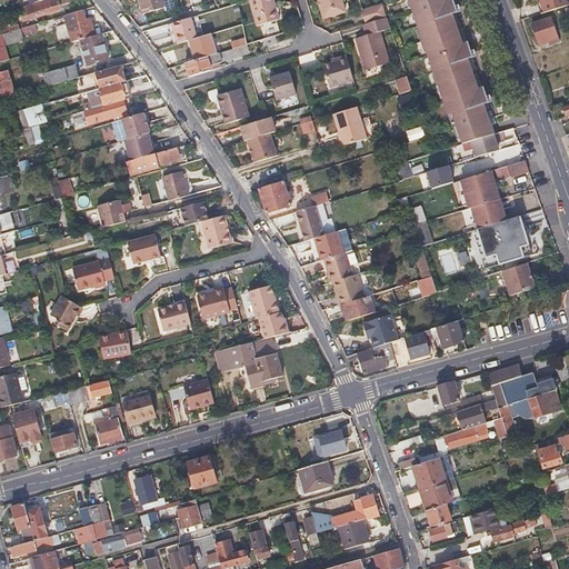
[(46,0),(18,9),(19,15),(21,20),(70,5),(68,0),(46,0)]
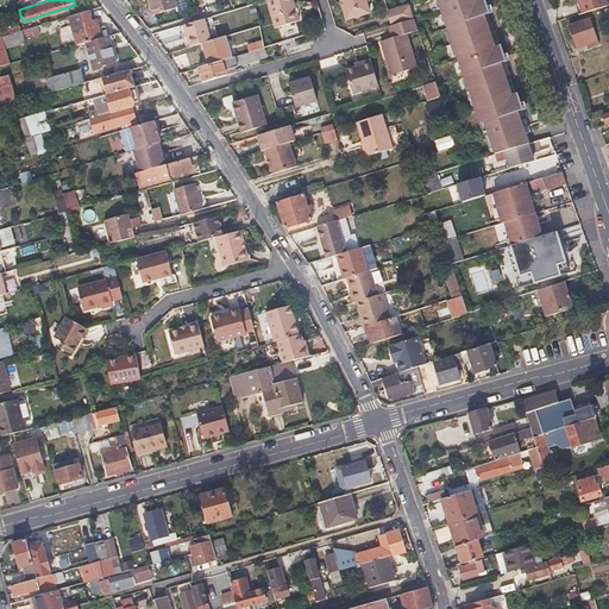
[(174,0),(146,0),(151,14),(177,7),(174,0)]
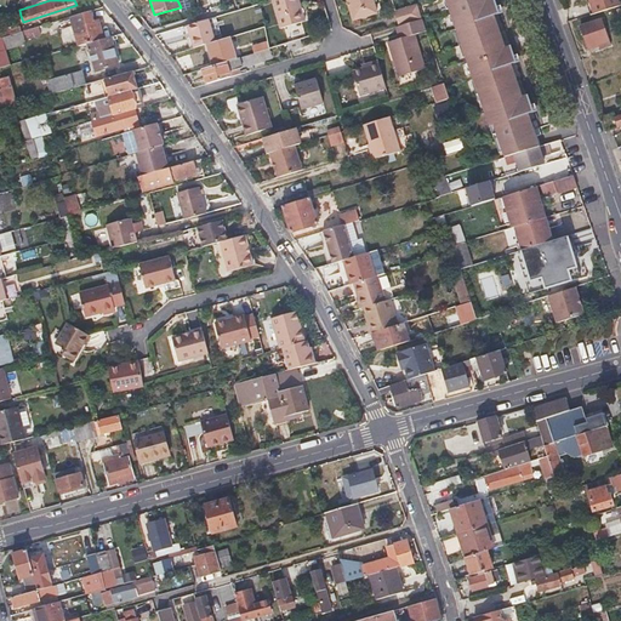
[(189,0),(180,0),(181,10),(189,11),(189,0)]
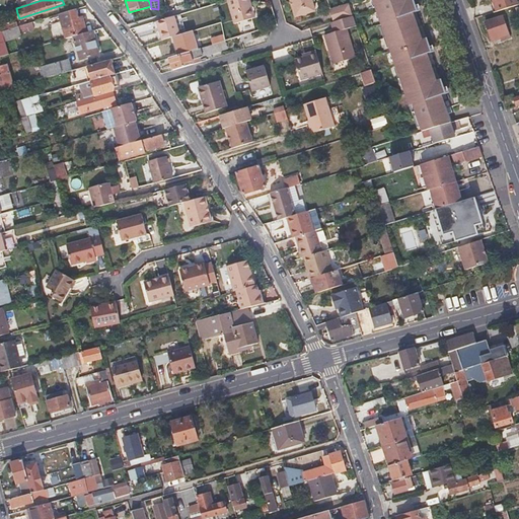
[(249,0),(227,0),(236,26),(256,20),(249,0)]
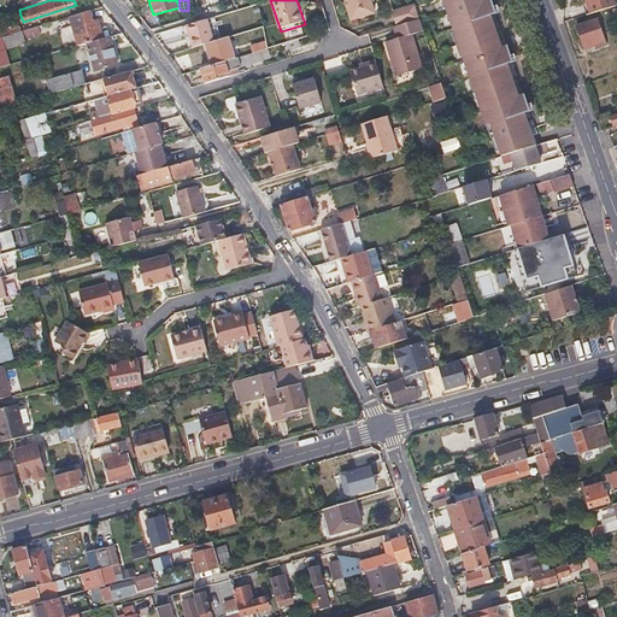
[(370,0),(345,0),(351,18),(374,12),(370,0)]
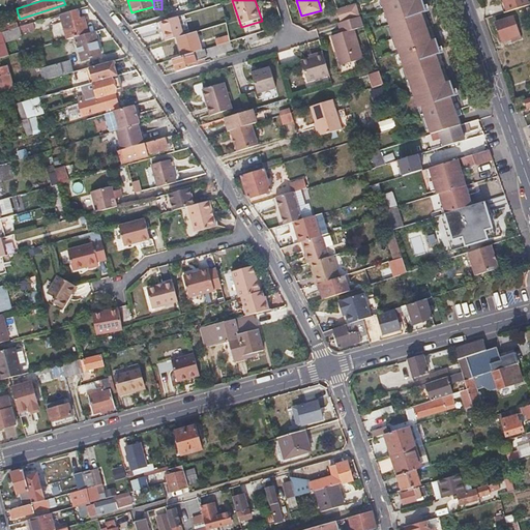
[(384,0),(385,1),(381,2),(422,118),(425,116),(432,135),(439,133),(460,125),(461,125),(449,96),(454,94),(448,80),(444,81),(435,54),(439,52),(434,38),(430,40),(420,12),(424,11),(420,0),(384,0)]
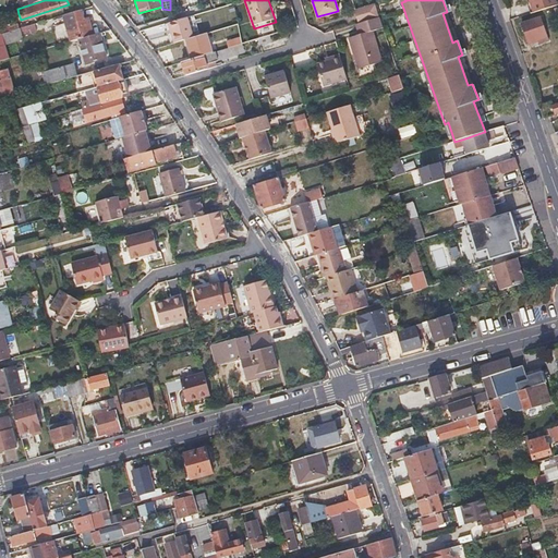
[(557,0),(524,0),(530,15),(552,9),(557,5),(557,0)]
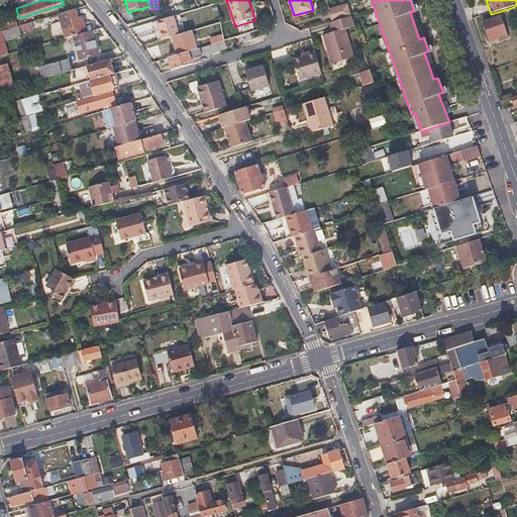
[(346,2),(328,7),(332,20),(351,14),(346,2)]
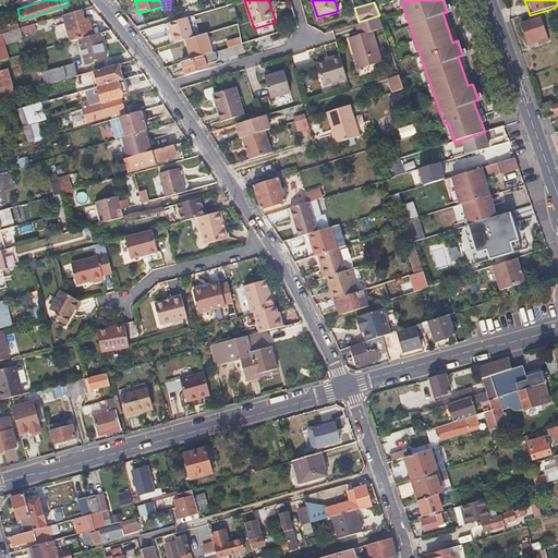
[(77,37),(92,34),(87,20),(82,21),(80,10),(62,15),(69,39),(77,37)]
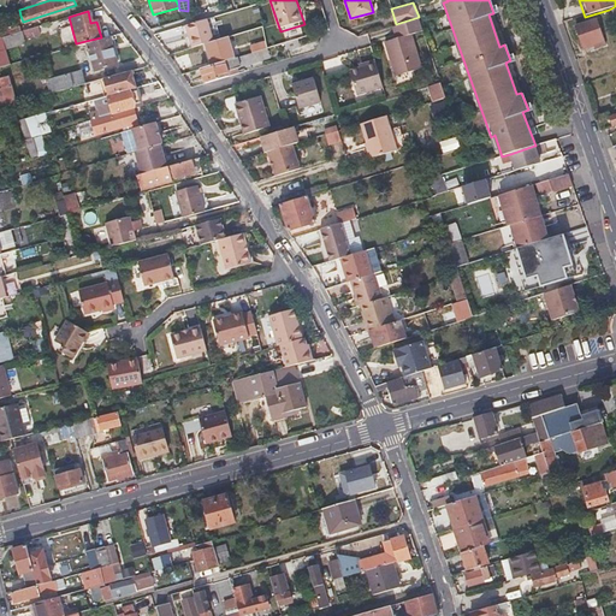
[(422,30),(419,17),(396,24),(391,25),(395,39),(385,41),(396,76),(421,69),(412,34),(422,30)]
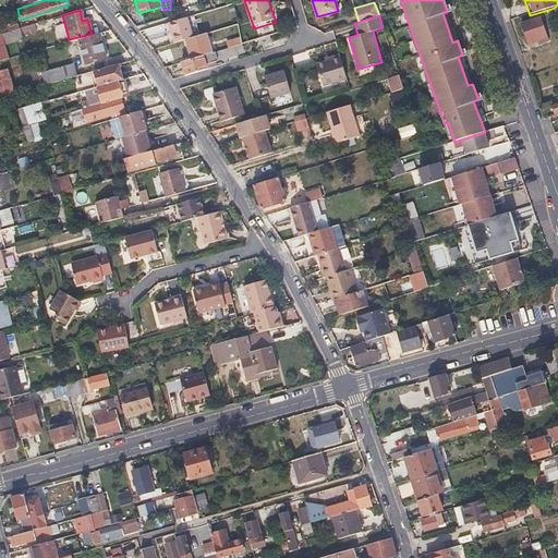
[(186,16),(168,22),(173,41),(185,38),(193,36),(186,16)]
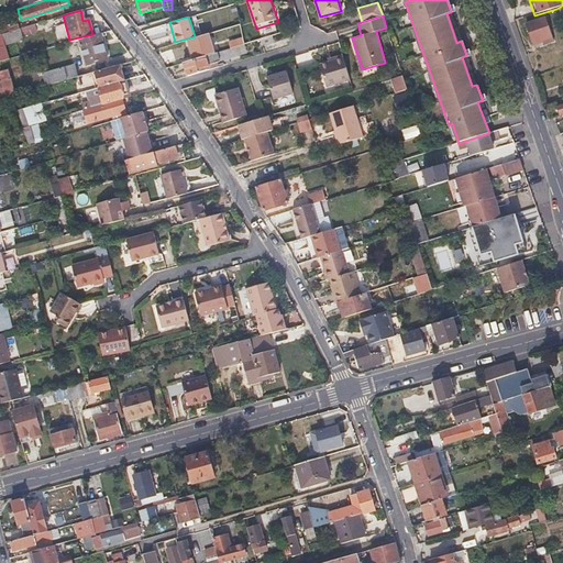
[(533,46),(536,46),(537,45),(536,43),(542,41),(543,46),(553,43),(544,20),(527,26),(533,46)]
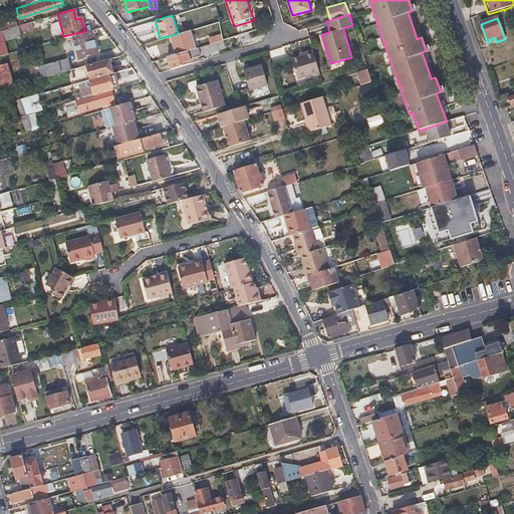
[(219,21),(206,25),(210,42),(216,40),(223,39),(219,21)]
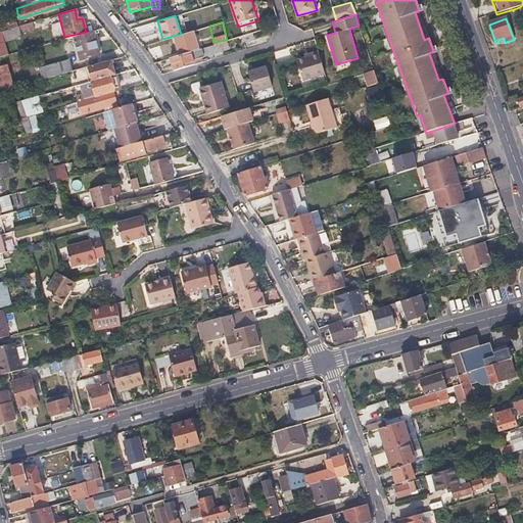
[(1,32),(3,42),(20,36),(19,34),(33,30),(32,22),(1,32)]
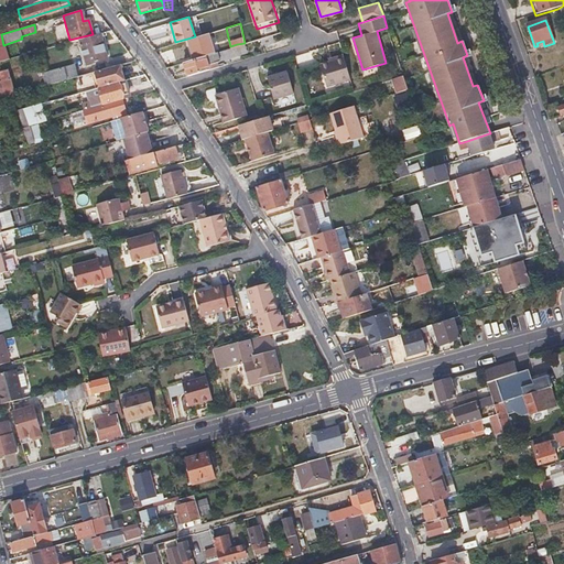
[(98,32),(93,34),(78,38),(87,65),(106,60),(98,32)]
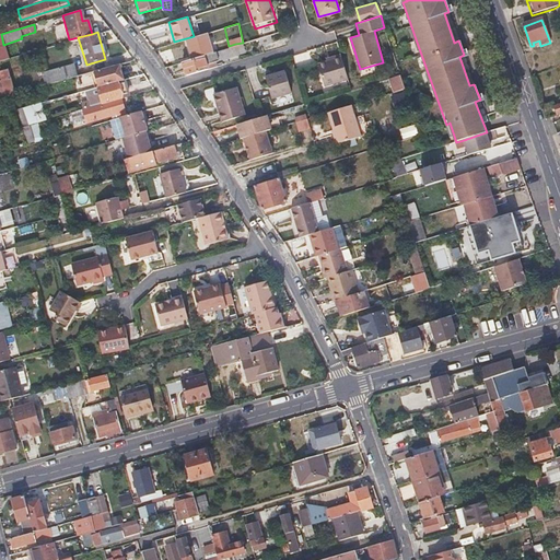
[(191,57),(211,51),(206,33),(194,36),(186,38),(191,57)]
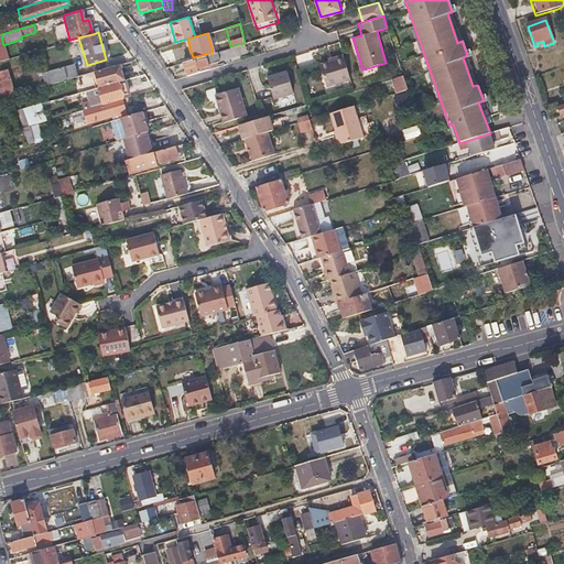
[(230,46),(213,52),(193,57),(183,61),(187,75),(208,68),(207,64),(219,61),(219,60),(240,53),(237,44),(230,46)]
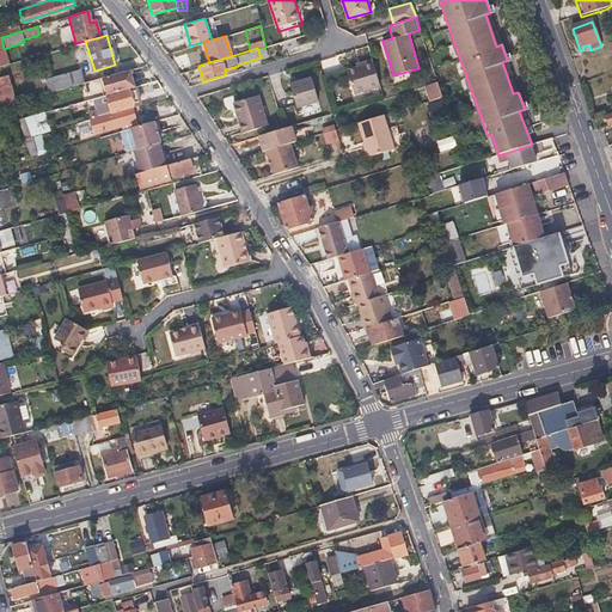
[(380,85),(372,59),(361,62),(362,65),(356,67),(347,69),(355,92),(380,85)]
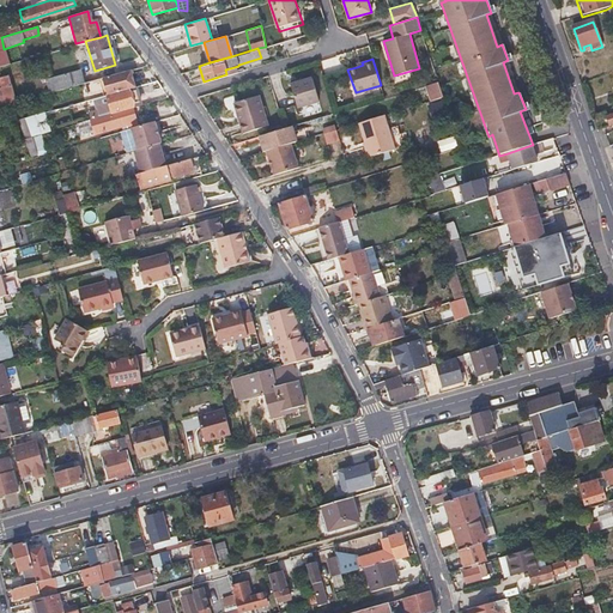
[(125,71),(129,87),(134,86),(129,70),(125,71)]
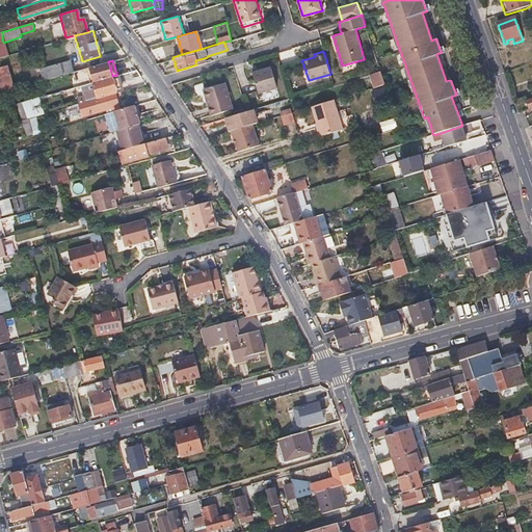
[(72,72),(70,67),(69,61),(41,70),(43,80),(72,72)]
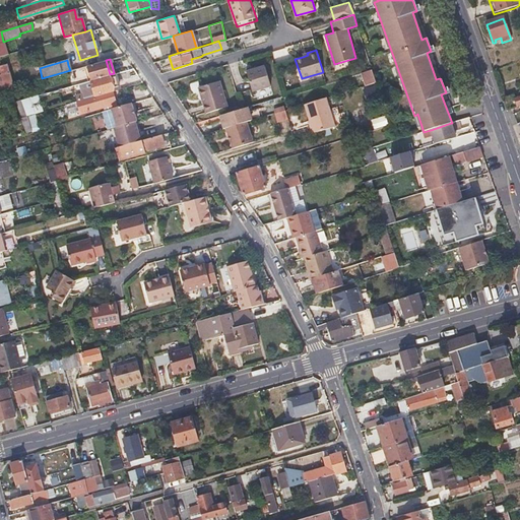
[(91,79),(110,74),(106,60),(87,65),(88,70),(91,79)]
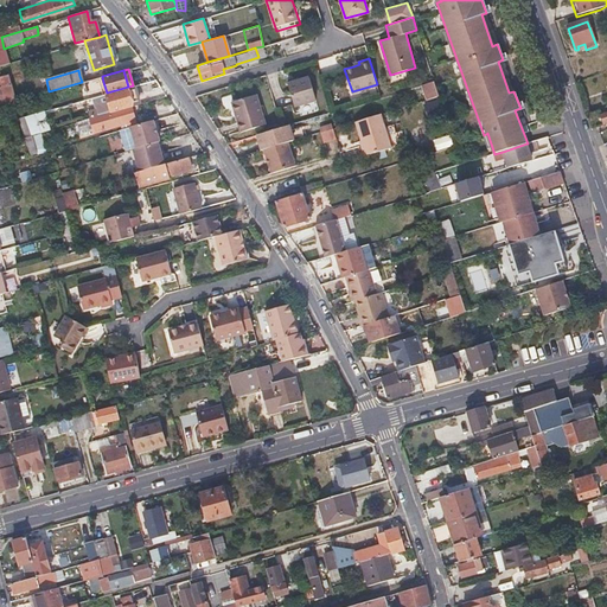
[(0,75),(0,104),(17,101),(8,74),(0,75)]
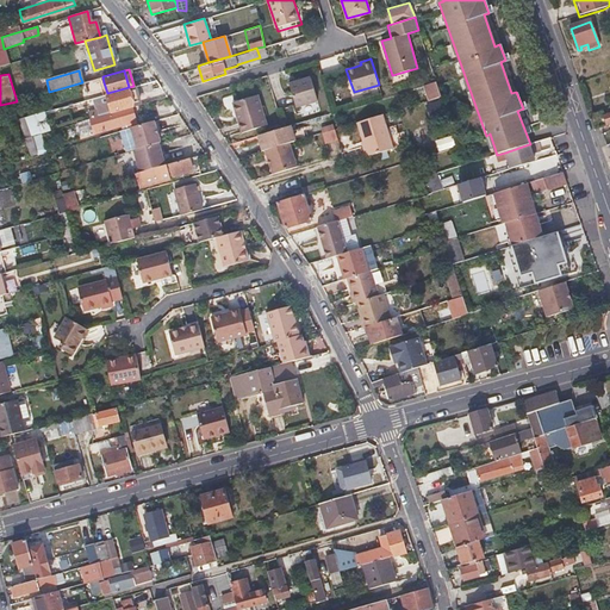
[(88,87),(104,82),(103,76),(87,81),(88,87)]
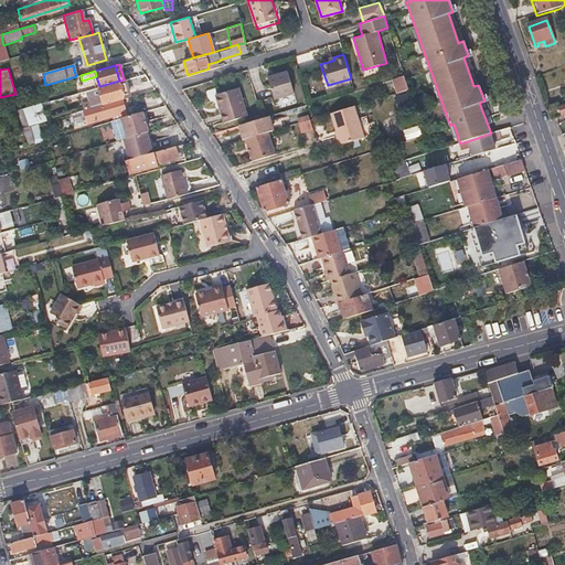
[(267,77),(274,98),(294,93),(287,72),(277,75),(267,77)]
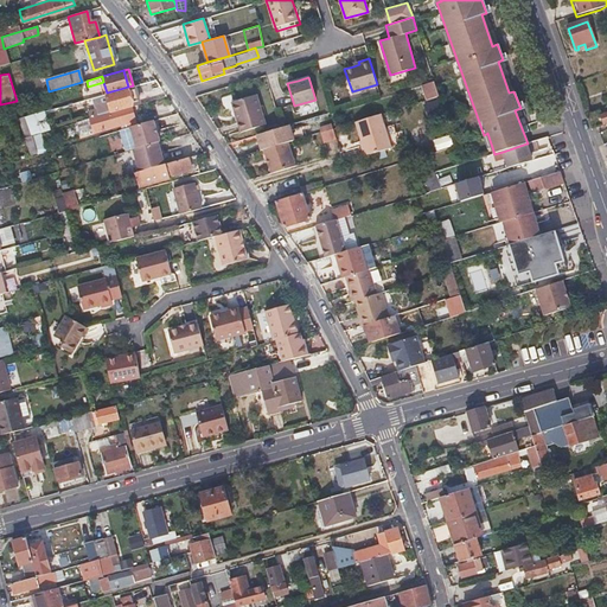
[(435,81),(429,83),(435,97),(440,96),(435,81)]
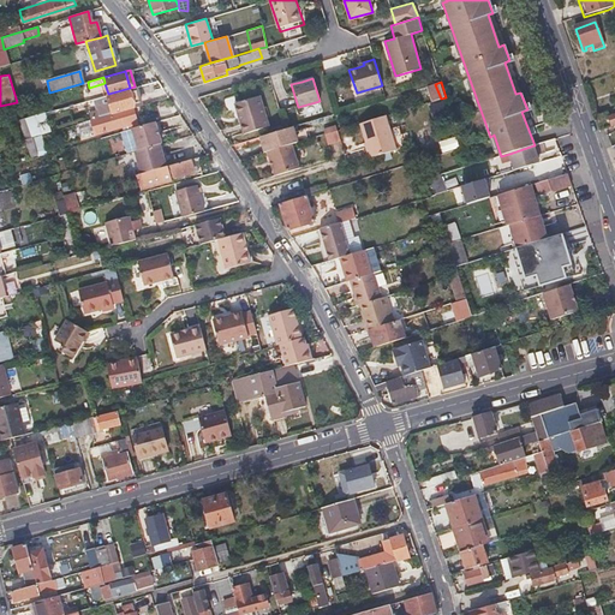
[(132,96),(130,88),(108,94),(113,112),(133,106),(141,105),(138,95),(132,96)]
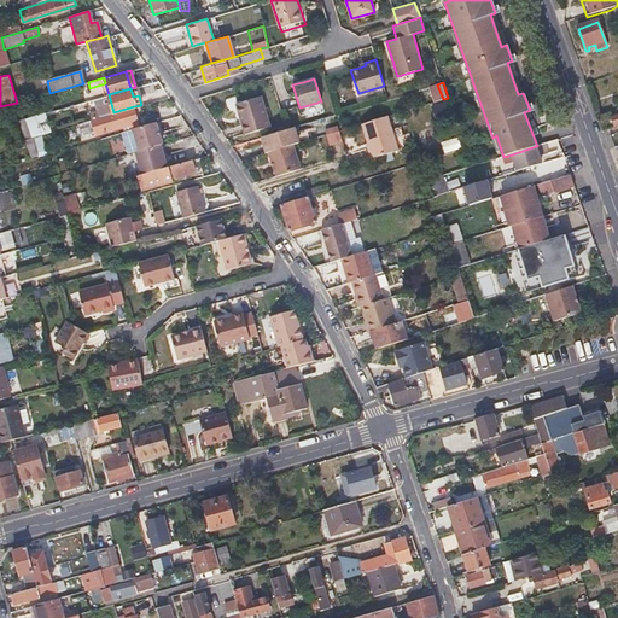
[(244,134),(270,127),(261,95),(235,104),(244,134)]
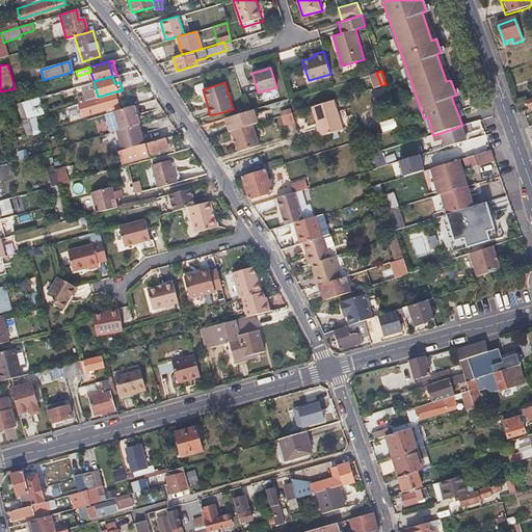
[(0,99),(20,94),(18,87),(15,88),(0,91),(0,99)]
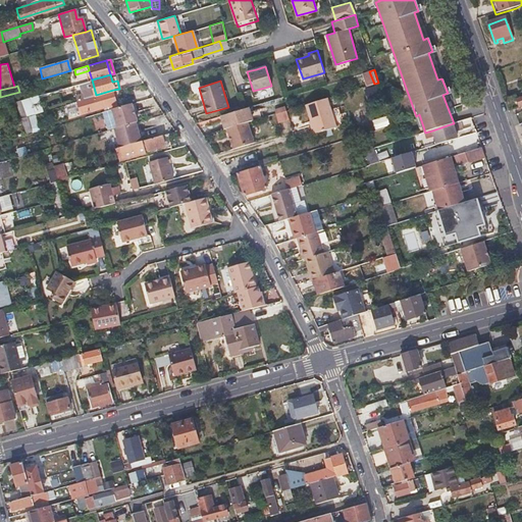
[(118,106),(113,90),(96,95),(77,101),(81,112),(107,104),(109,109),(112,108),(118,106)]
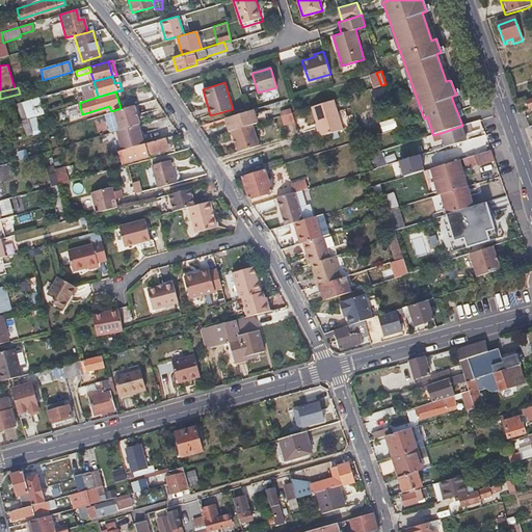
[(322,136),(344,130),(334,100),(312,106),(322,136)]
